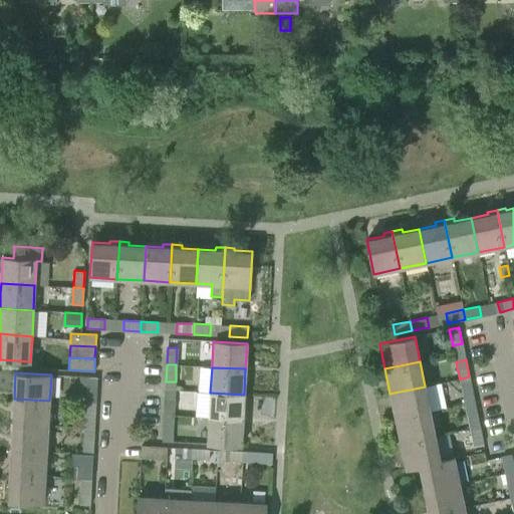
[(473,394),(469,376),(460,379),(463,396),(473,394)]
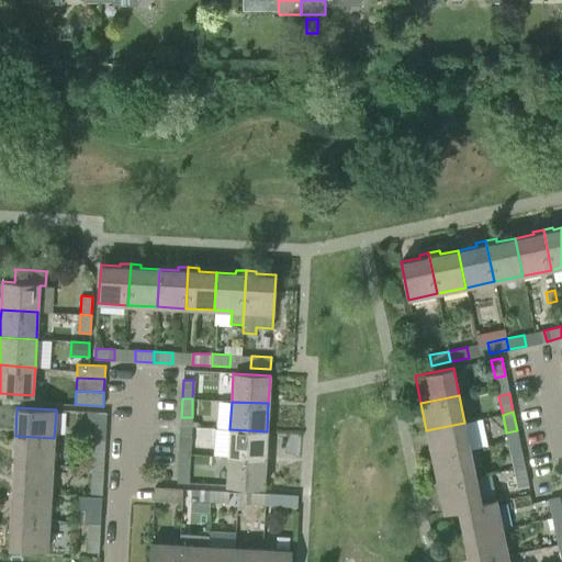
[(104,441),(105,423),(94,422),(93,440),(104,441)]
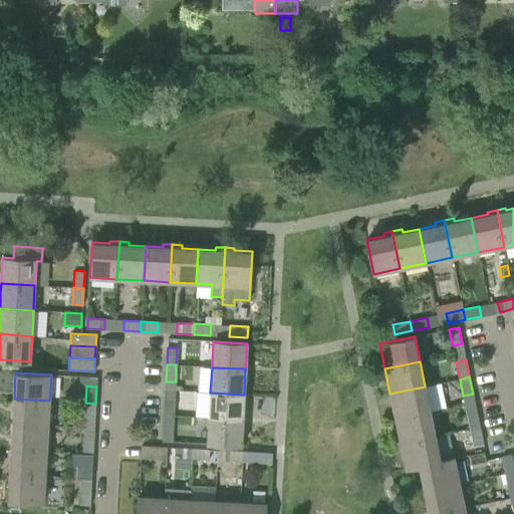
[(430,412),(425,387),(390,394),(396,419),(430,412)]
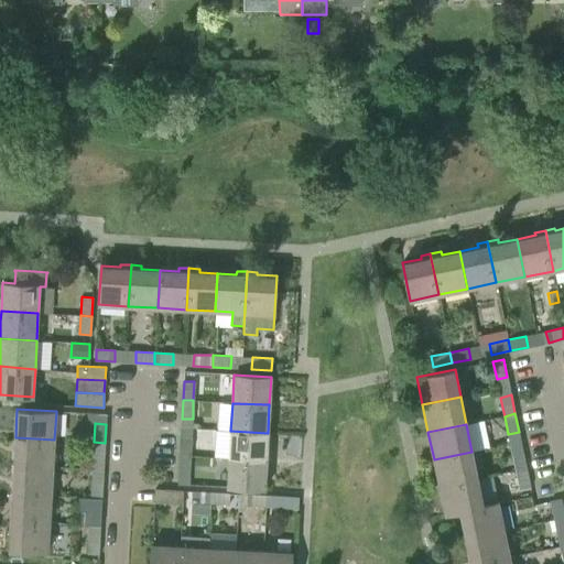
[(267,461),(268,433),(230,431),(229,458),(267,461)]
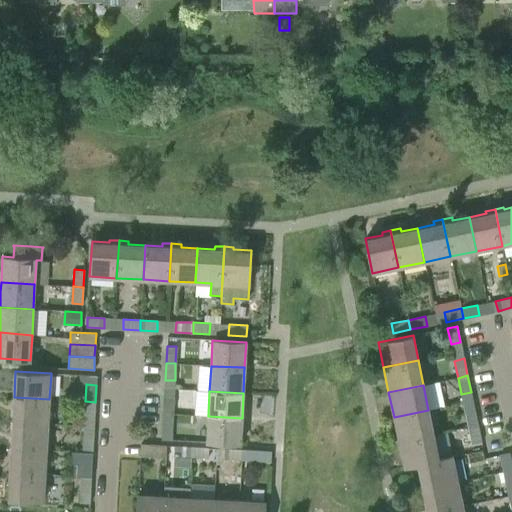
[(173,414),(174,397),(164,396),(163,413),(173,414)]
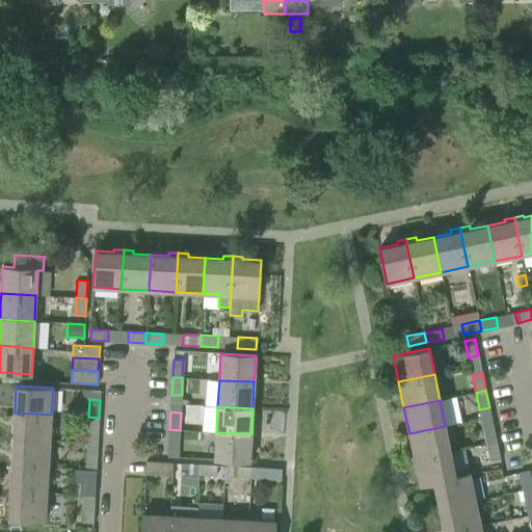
[(50,441),(51,415),(15,413),(12,439),(50,441)]
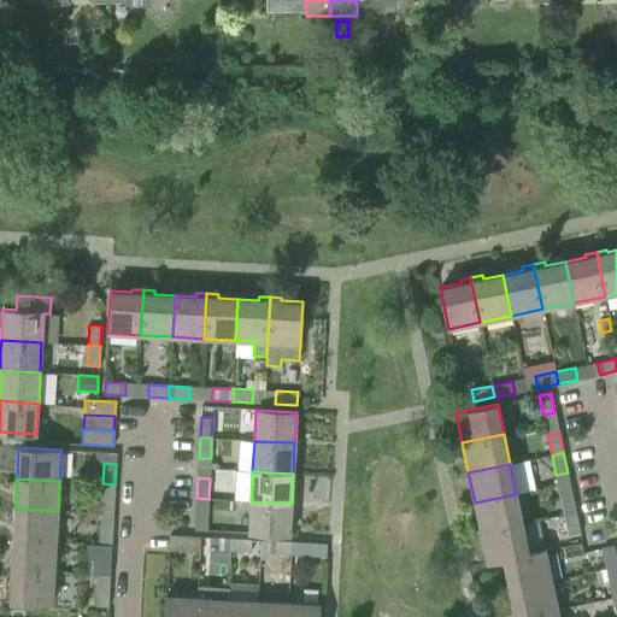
[(113,505),(115,485),(103,483),(101,504),(113,505)]
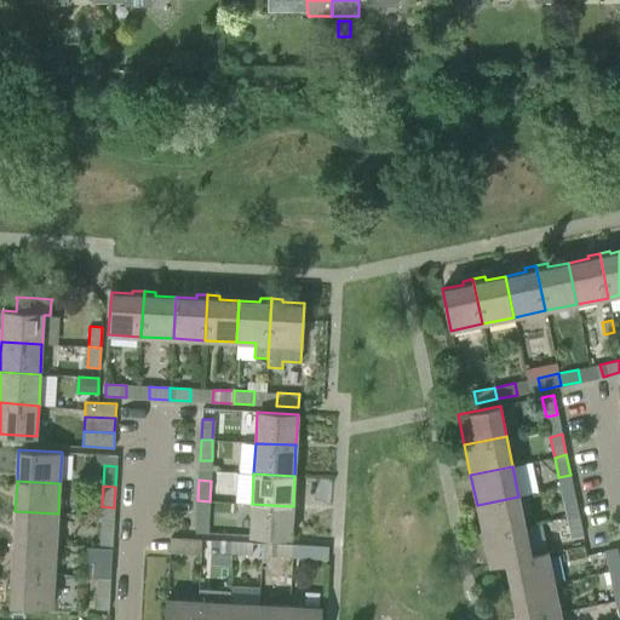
[(579,515),(574,494),(562,497),(567,517),(579,515)]
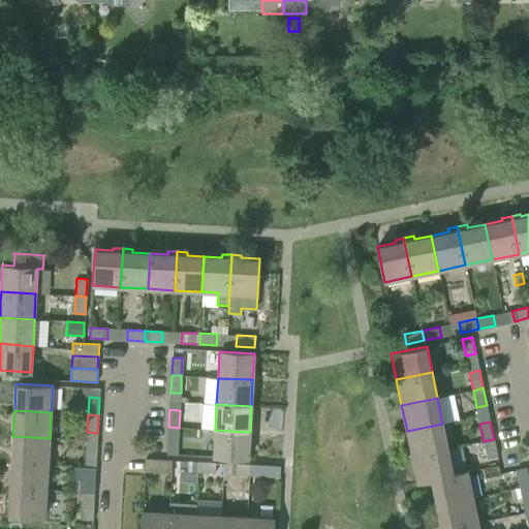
[(447,449),(442,424),(407,431),(412,457),(447,449)]
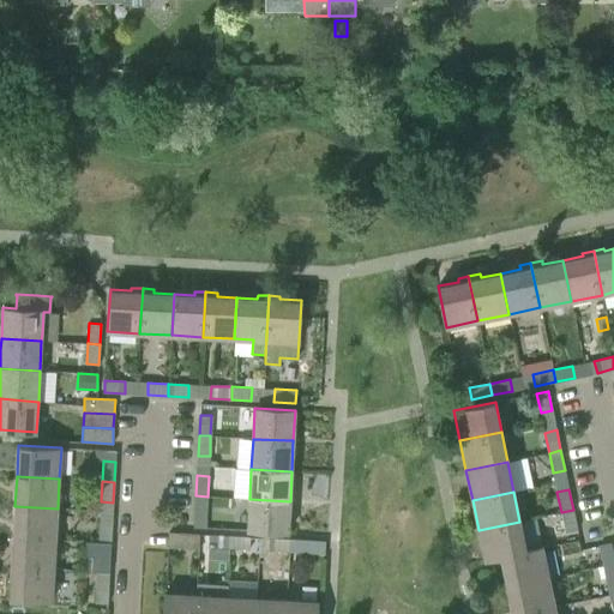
[(206,517),(208,497),(196,495),(194,516),(206,517)]
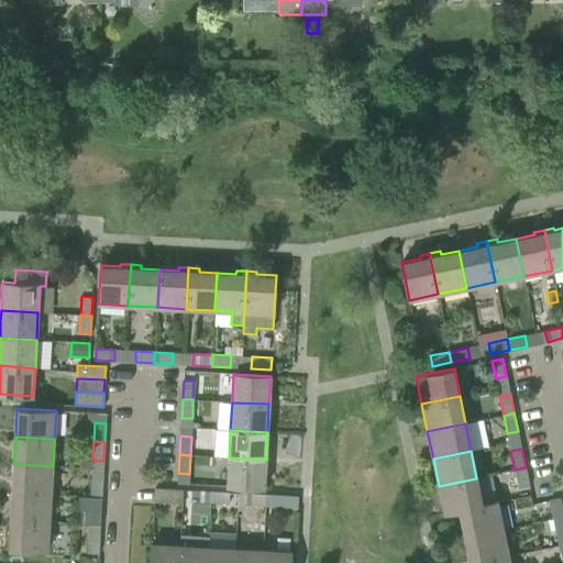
[(264,488),(266,460),(229,457),(227,486),(264,488)]
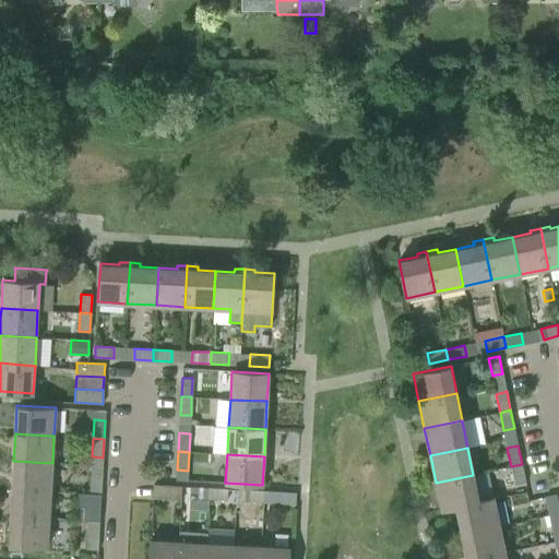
[(50,490),(52,463),(13,461),(12,488),(50,490)]
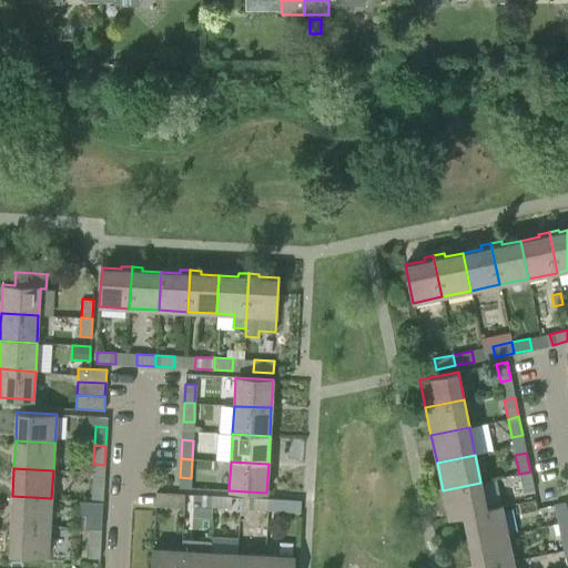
[(534,490),(530,472),(519,474),(523,493),(534,490)]
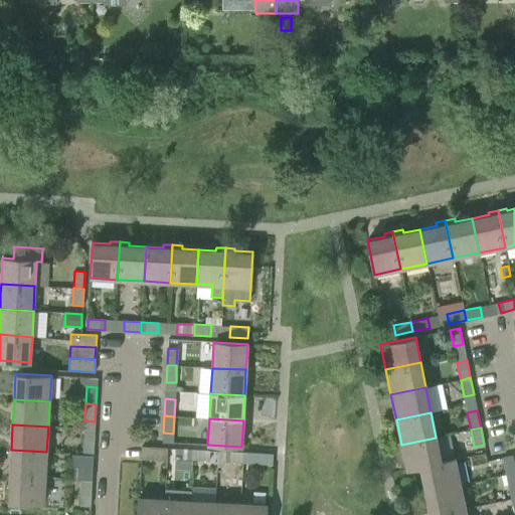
[(93,455),(94,438),(83,438),(82,455),(93,455)]
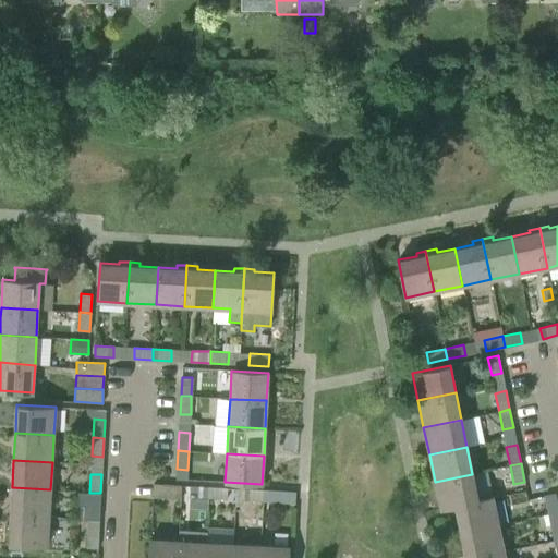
[(478,501),(477,499),(472,474),(435,482),(440,509),(456,506),(478,501)]
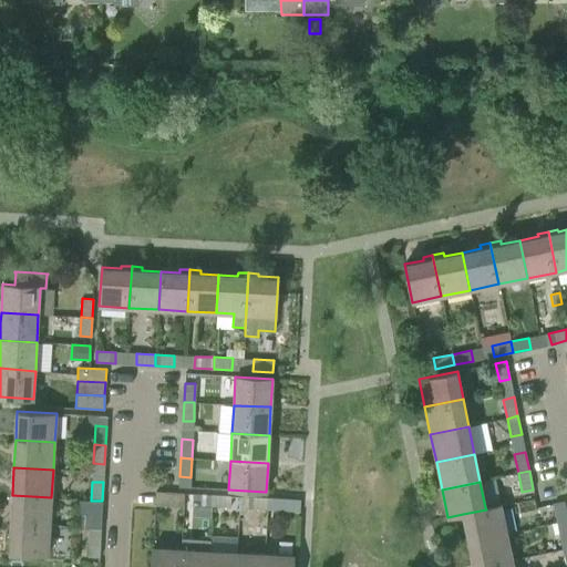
[(184,493),(178,493),(155,492),(155,505),(184,507),(184,493)]
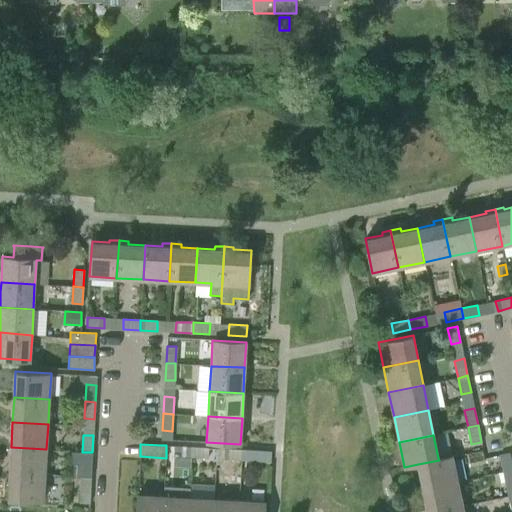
[(191,457),(191,447),(174,446),(174,456),(191,457)]
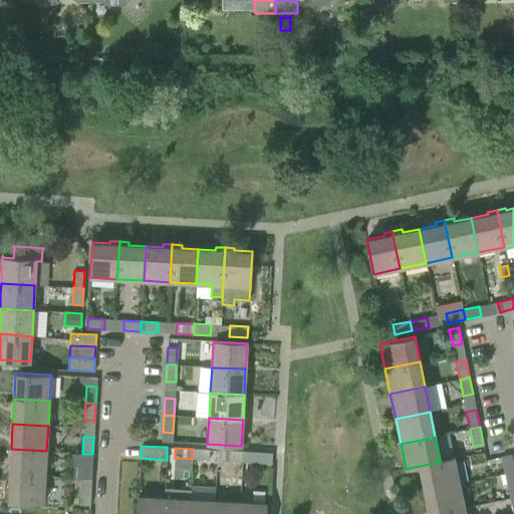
[(45,477),(46,451),(11,449),(10,475),(45,477)]
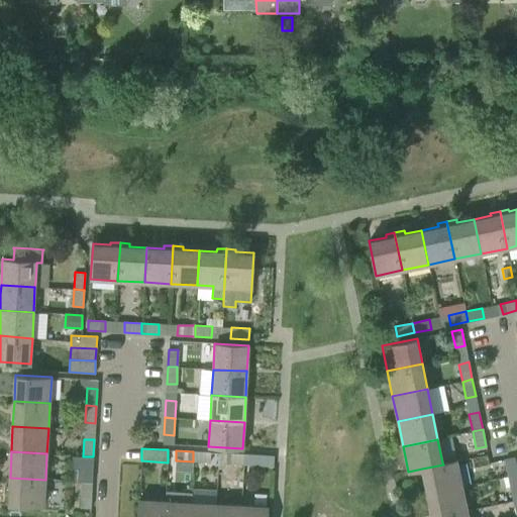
[(210,452),(193,451),(193,461),(210,462),(210,452)]
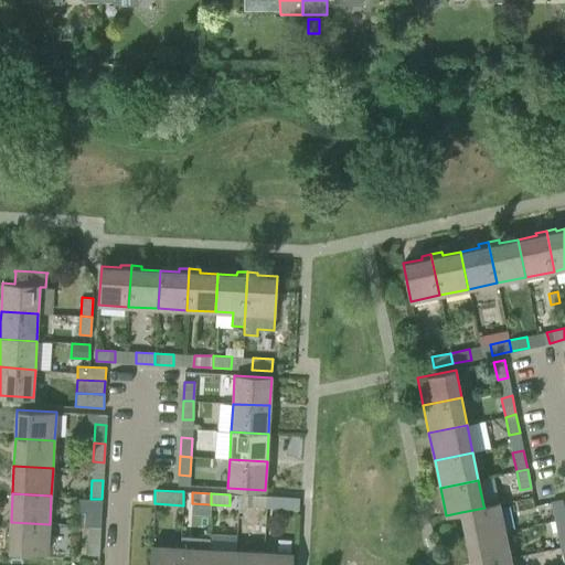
[(266,508),(267,497),(248,497),(247,507),(266,508)]
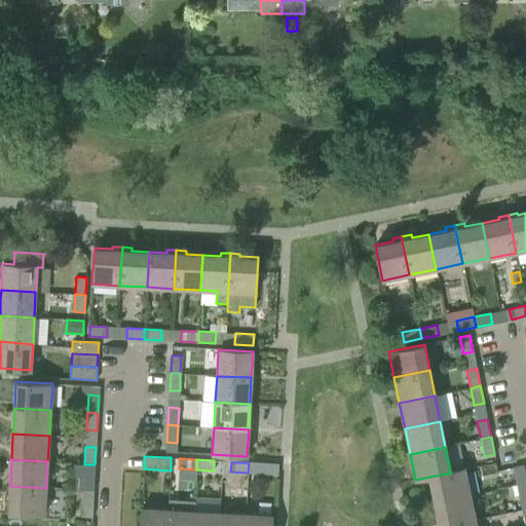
[(265,473),(266,463),(249,462),(248,473),(265,473)]
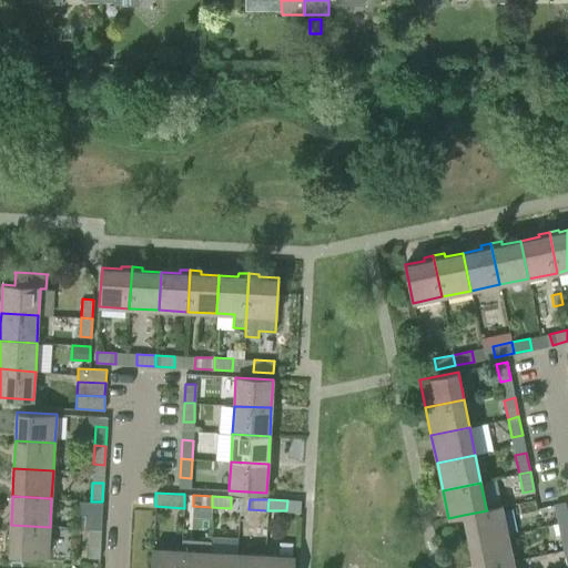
[(102,501),(91,501),(79,500),(79,514),(85,514),(84,528),(90,529),(101,529),(102,501)]
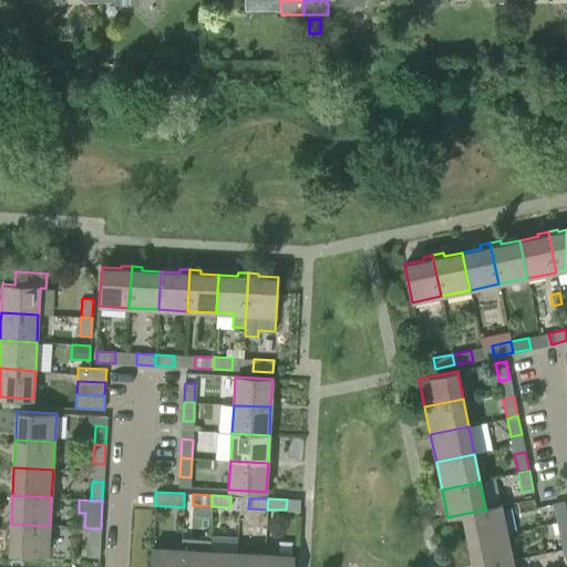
[(566,519),(566,516),(564,502),(553,504),(557,522),(566,519)]
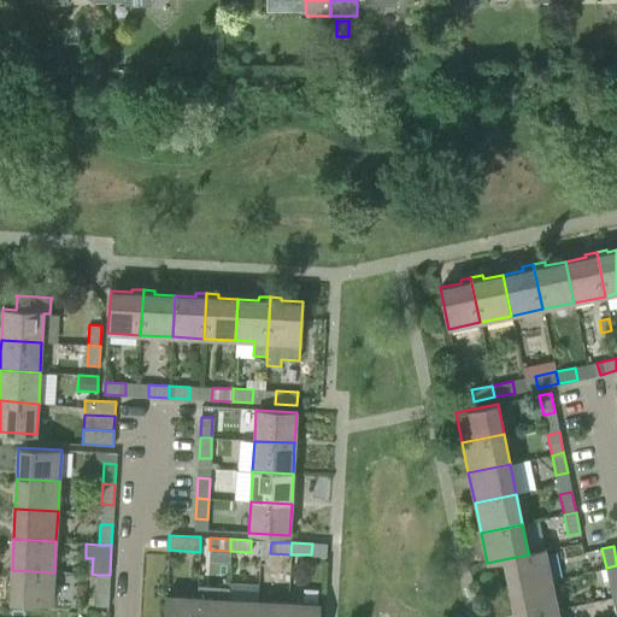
[(545,550),(528,552),(529,554),(504,559),(510,588),(551,580),(545,550)]
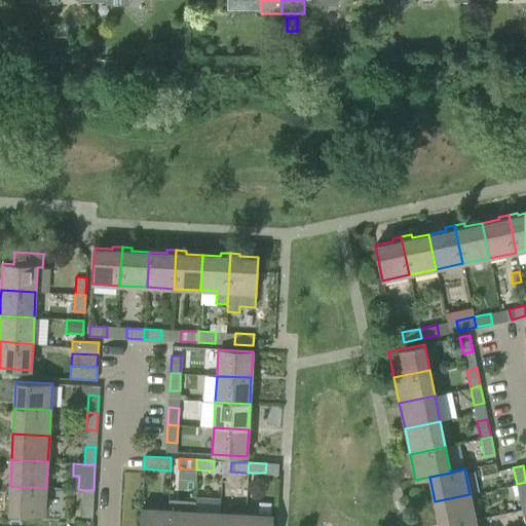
[(525,499),(525,482),(517,484),(520,501),(525,499)]
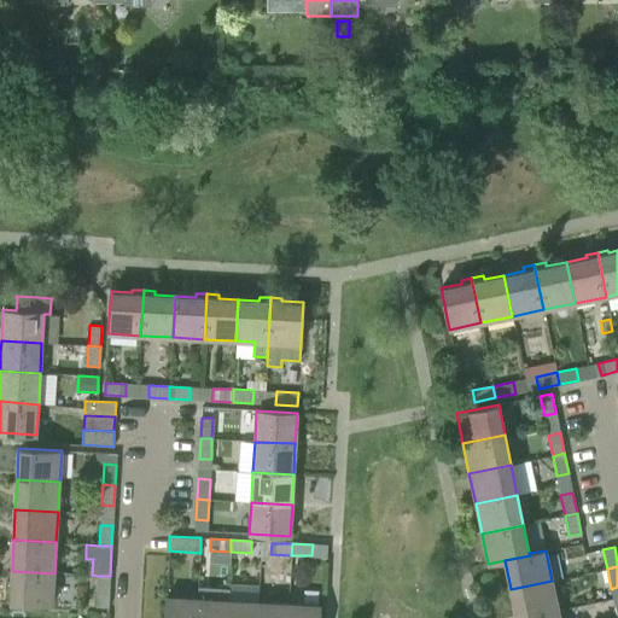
[(52,604),(53,579),(54,573),(12,571),(10,601),(52,604)]
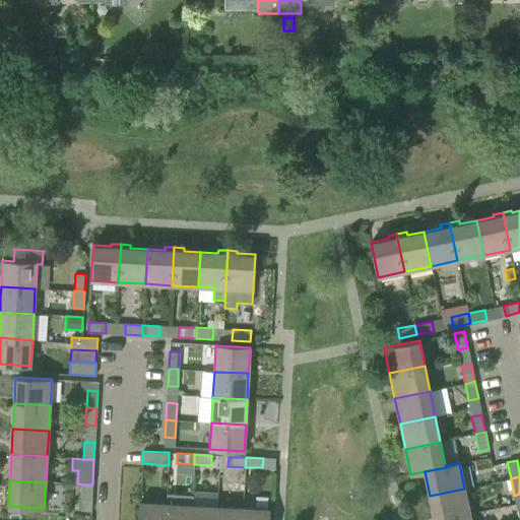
[(90,511),(92,484),(82,484),(80,511),(90,511)]
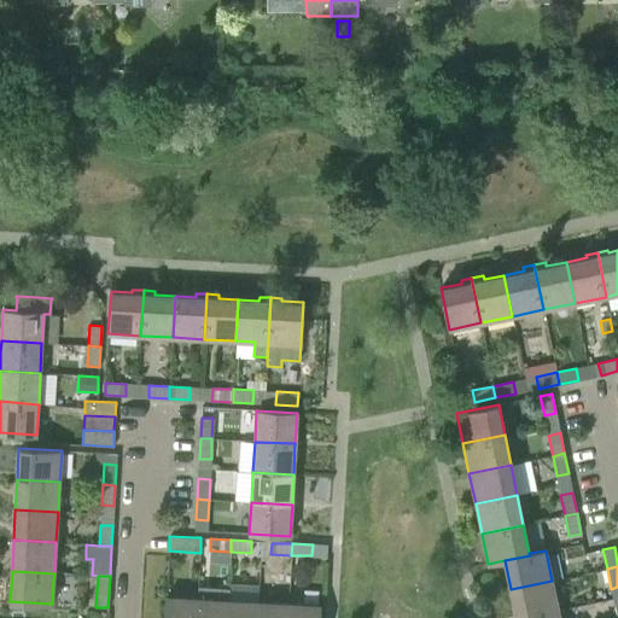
[(523,617),(558,611),(552,581),(511,589),(516,617),(523,617)]
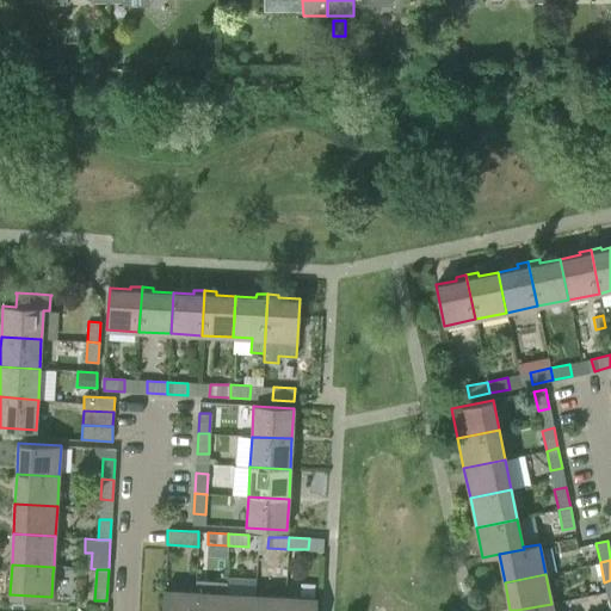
[(195,592),(193,610),(223,610),(226,593),(226,582),(196,581),(195,592)]
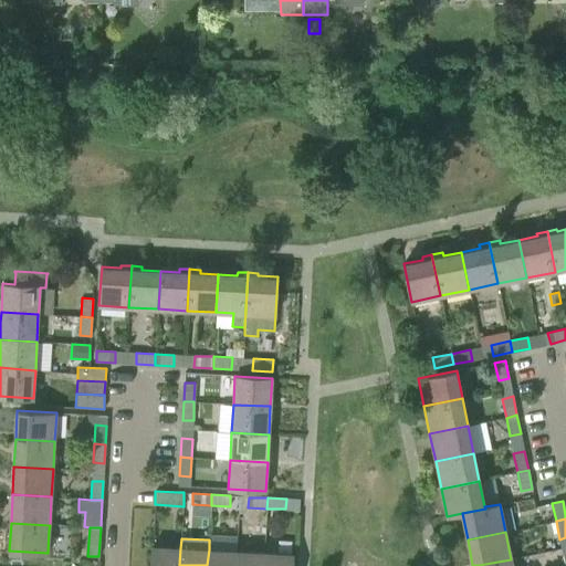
[(179,565),(180,548),(153,546),(150,565),(179,565)]
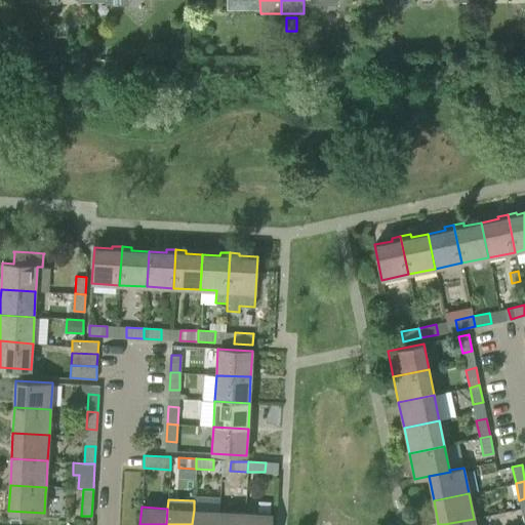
[(217,524),(219,512),(194,510),(192,524),(217,524)]
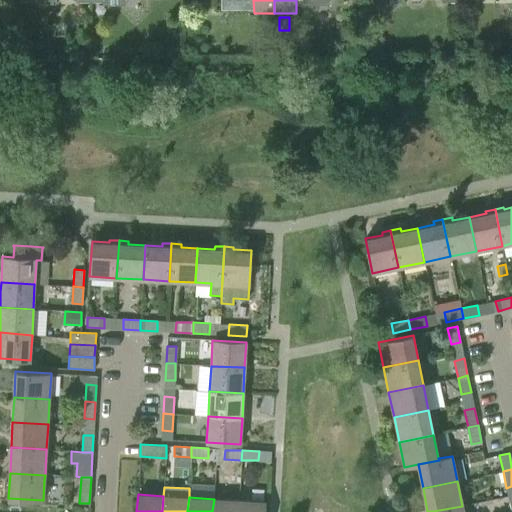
[(238,511),(239,500),(214,499),(212,511),(238,511)]
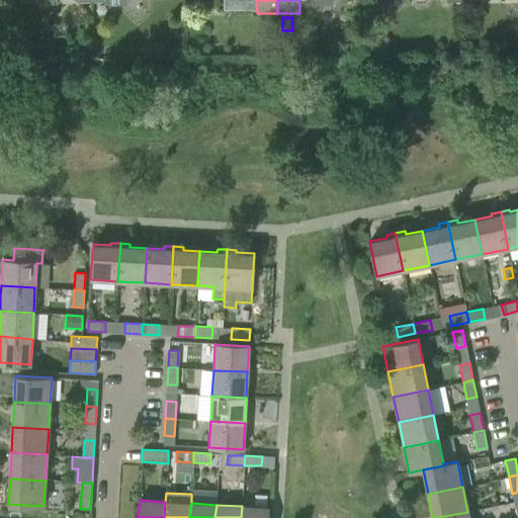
[(266,517),(267,507),(247,506),(242,506),(241,517),(266,517)]
